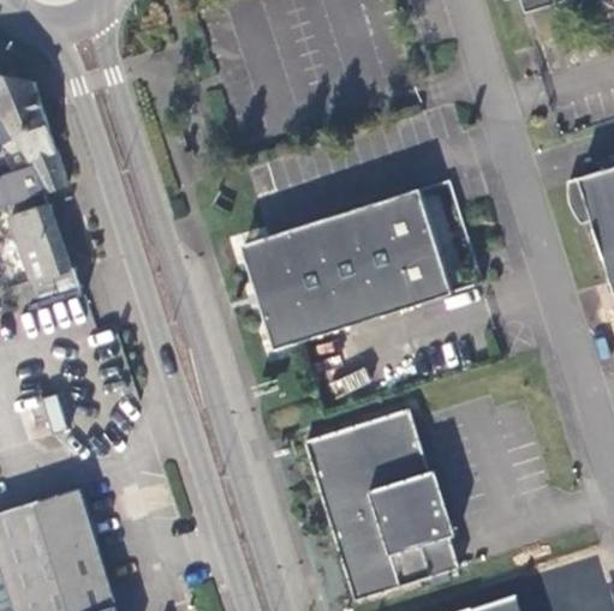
[(520,0),(526,15),(568,0),(590,0),(592,5),(604,0),(520,0)]
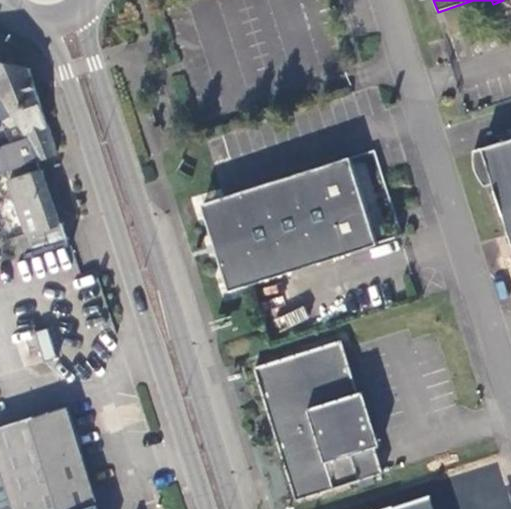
[(503,0),(493,4),(496,13),(510,7),(510,0),(503,0)]
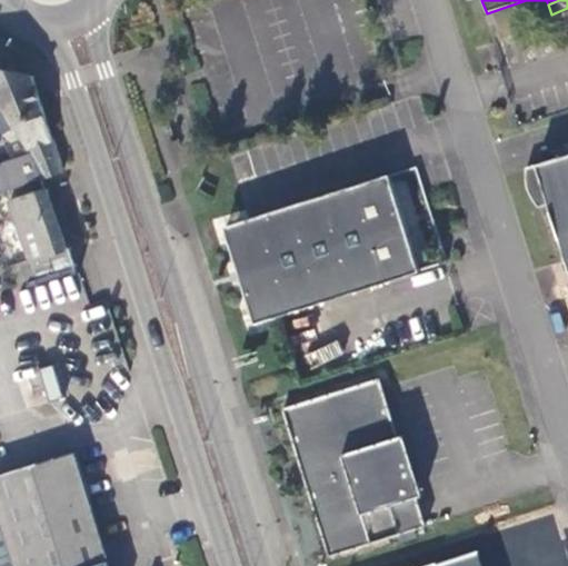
[(65,171),(33,73),(0,66),(0,133),(11,126),(28,152),(46,178),(65,171)]
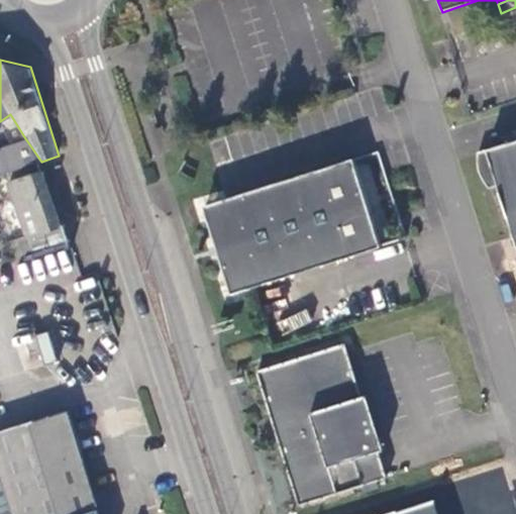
[(0,175),(41,162),(25,138),(0,146),(0,175)]
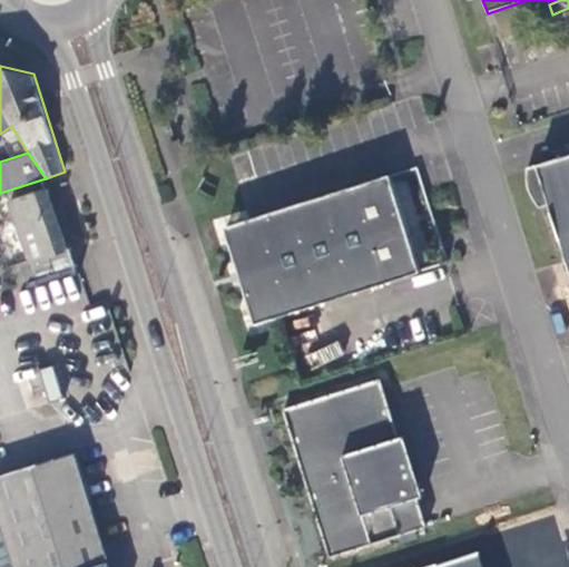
[(568,274),(568,154),(536,165),(527,167),(526,175),(528,188),(532,198),(539,206),(548,203),(568,274)]
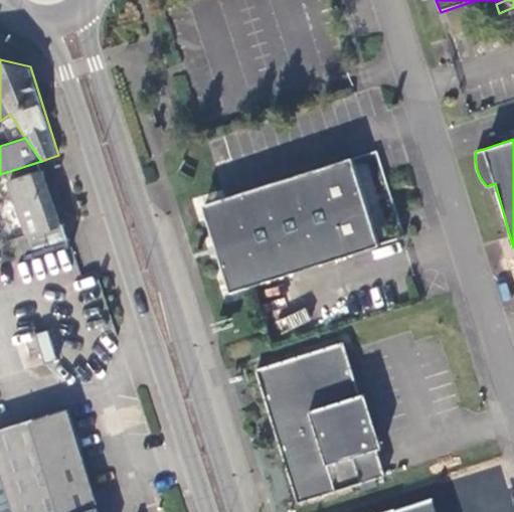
[(199,207),(208,236),(222,237),(226,248),(217,264),(226,295),(380,245),(379,243),(404,236),(376,148),(199,207)]
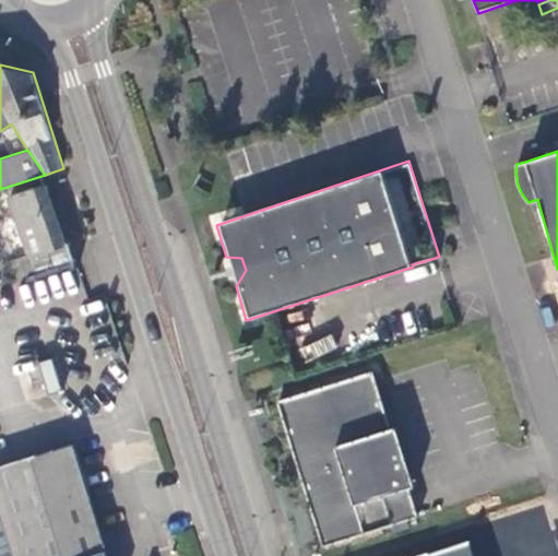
[(19,257),(25,276),(74,260),(71,251),(69,241),(63,244),(46,184),(6,197),(25,253),(19,257)]
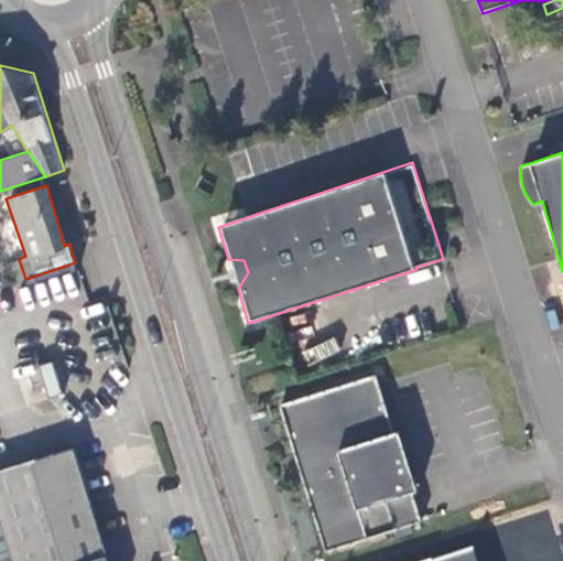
[(244,260),(228,259),(238,289),(248,272),(244,260)]
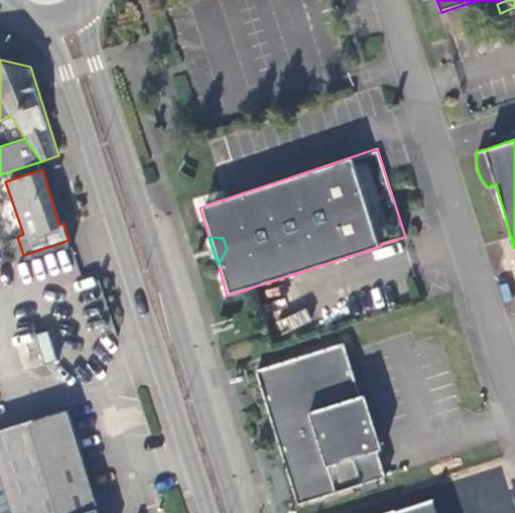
[(46,327),(34,330),(44,362),(56,358),(46,327)]
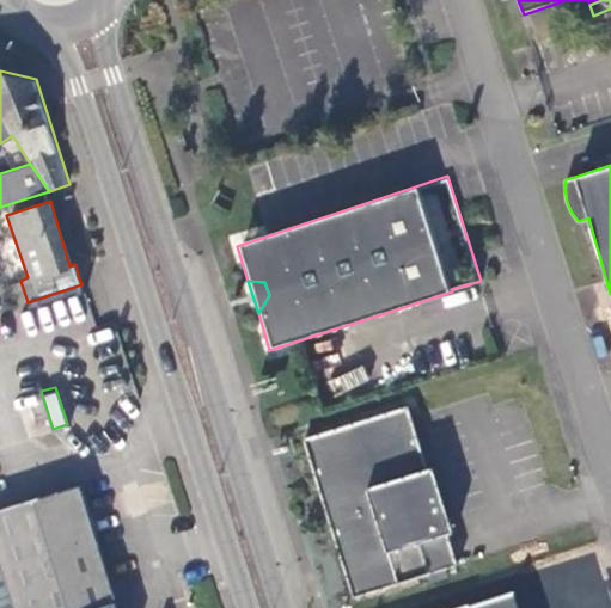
[(457,526),(453,510),(445,514),(427,462),(407,401),(301,436),(350,602),(459,569),(448,528),(457,526)]
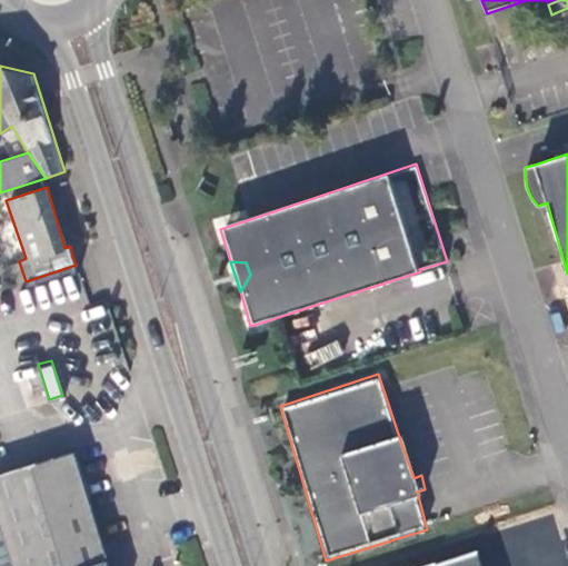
[(414,478),(421,475),(405,429),(397,430),(414,478)]
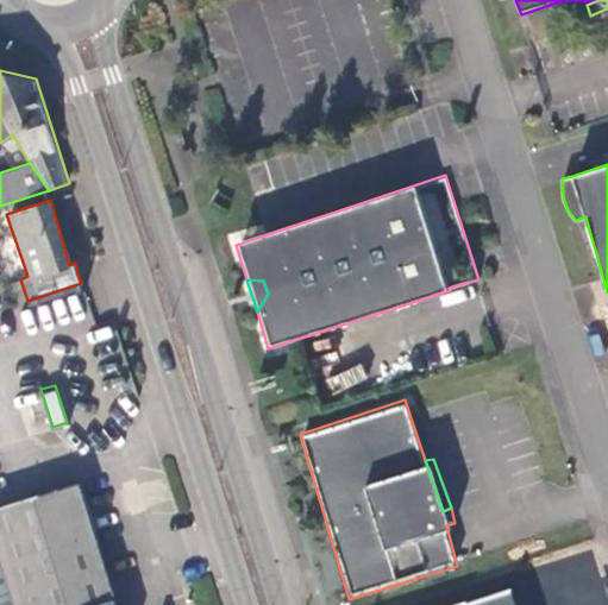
[(0,566),(12,604),(101,604),(118,600),(81,481),(69,485),(0,506),(0,566)]
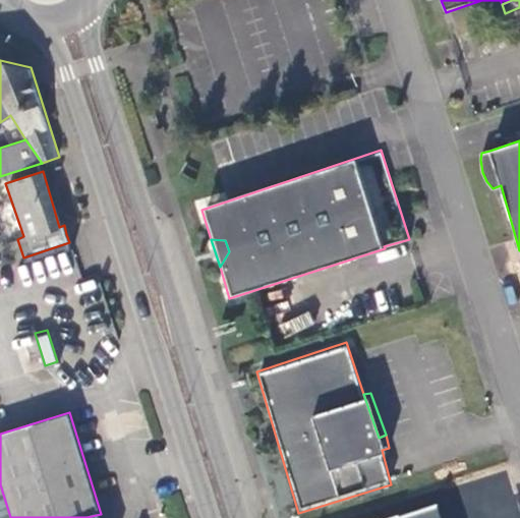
[(0,517),(10,517),(0,484),(0,517)]
